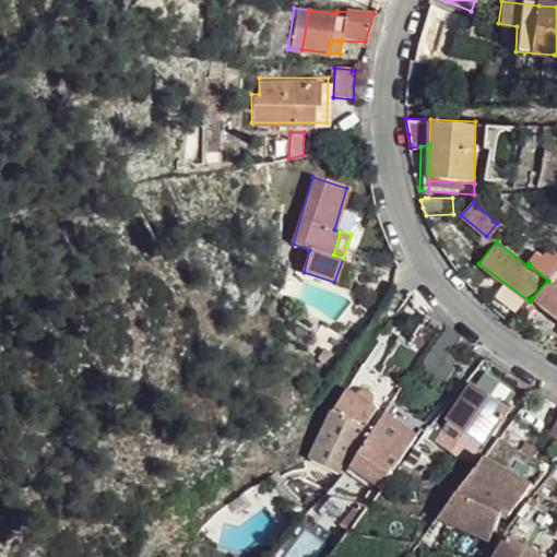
[(529,263),(548,281),(556,270),(556,252),(548,247),(542,256),(536,250),(529,263)]
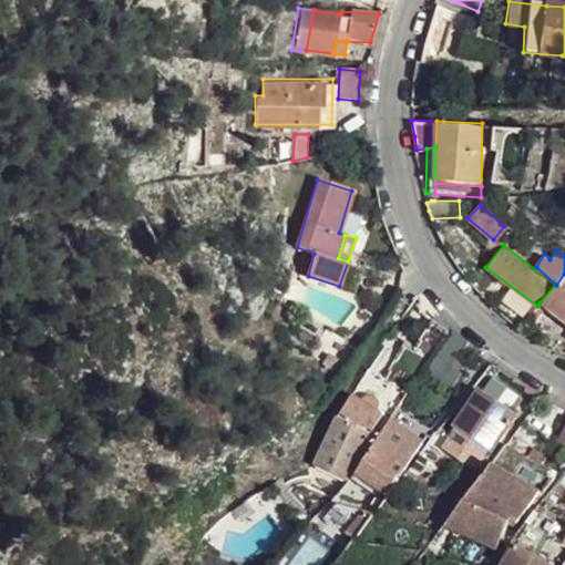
[(564,293),(555,285),(540,302),(564,321),(564,293)]
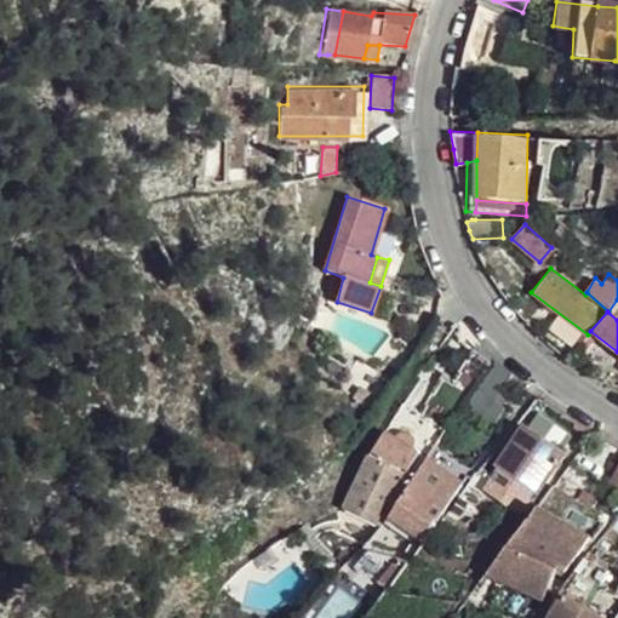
[(474,344),(471,347),(491,361),(493,358),(474,344)]
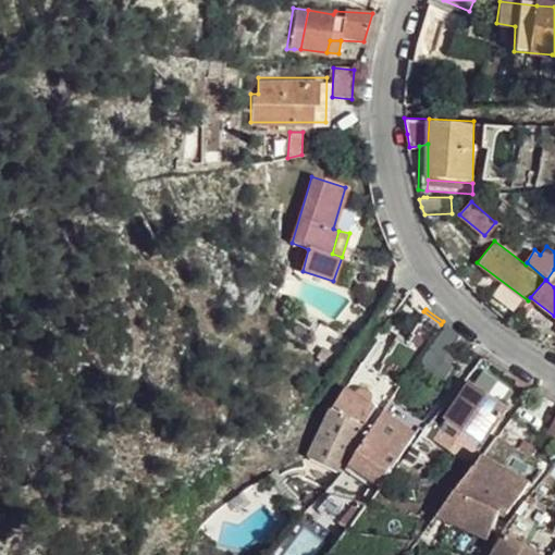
[(371,373),(395,389),(412,365),(441,324),(423,311),(402,342),(395,337),(371,373)]
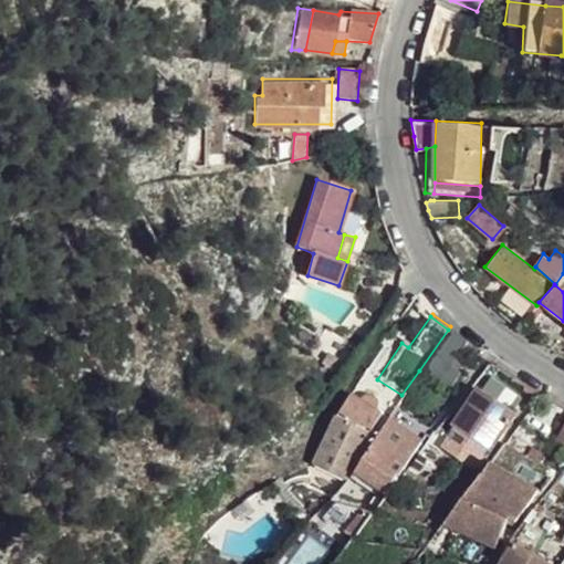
[(419,371),(445,387),(453,372),(446,365),(463,340),(448,330),(419,371)]
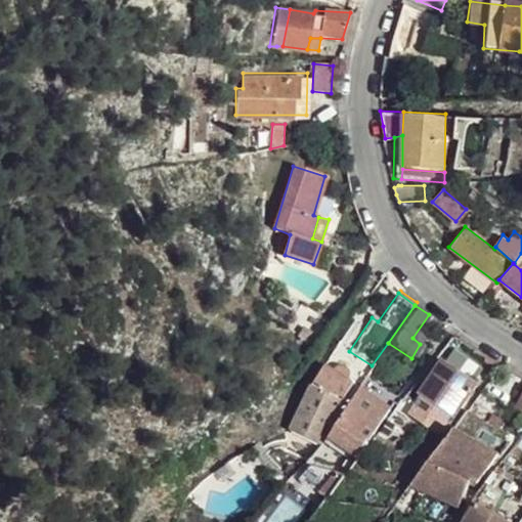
[(304,325),(297,335),(310,344),(316,334),(304,325)]
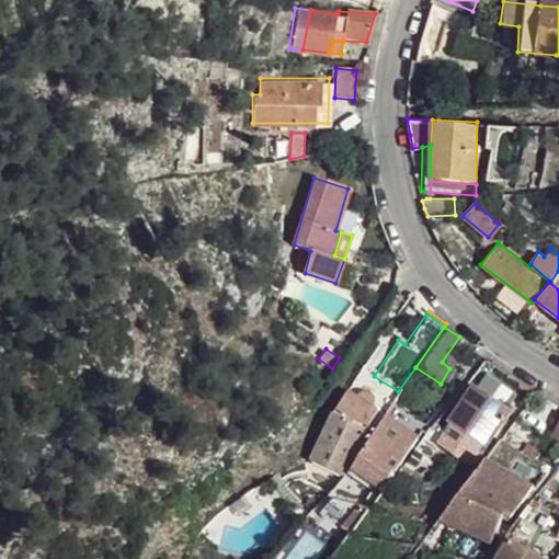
[(339,357),(332,368),(338,373),(348,358),(343,354),(342,353),(339,357)]
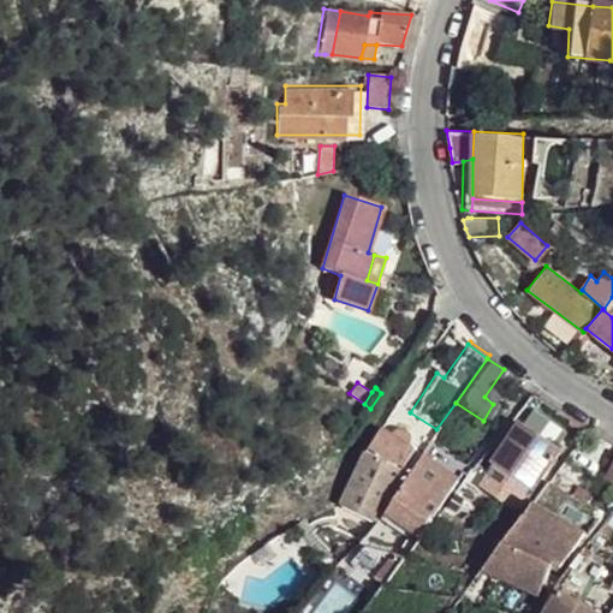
[(410,412),(397,403),(378,433),(367,452),(390,465),(405,446),(421,456),(428,442),(436,429),(410,412)]
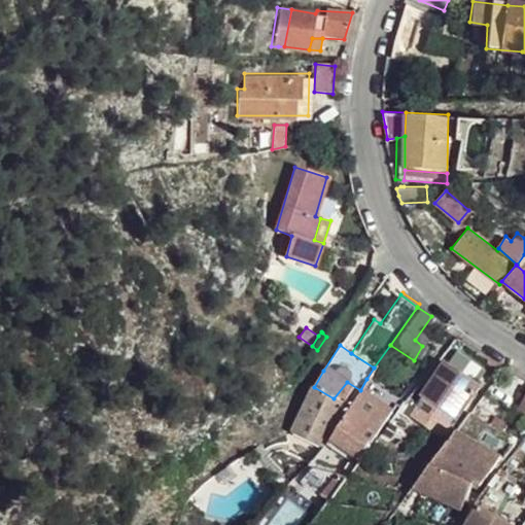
[(449,358),(445,363),(475,384),(479,379),(449,358)]
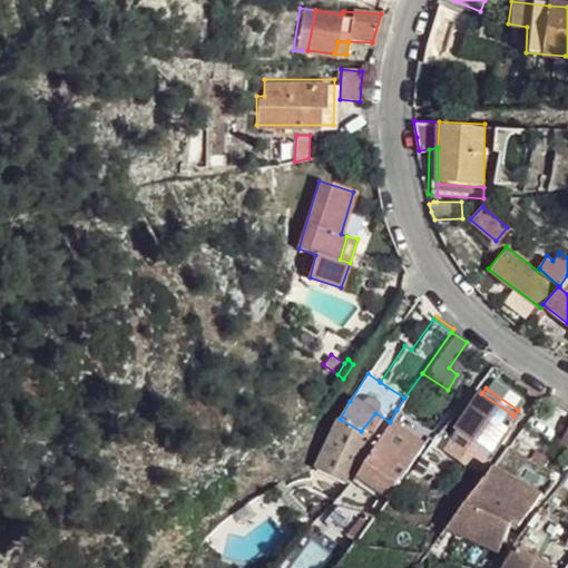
[(481,393),(479,392),(453,428),(490,453),(517,418),(513,415),(481,393)]
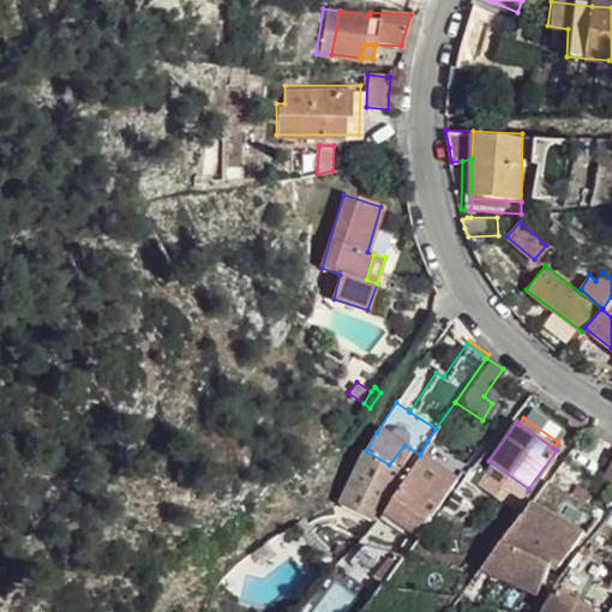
[(427,442),(420,455),(439,469),(449,456),(427,442)]
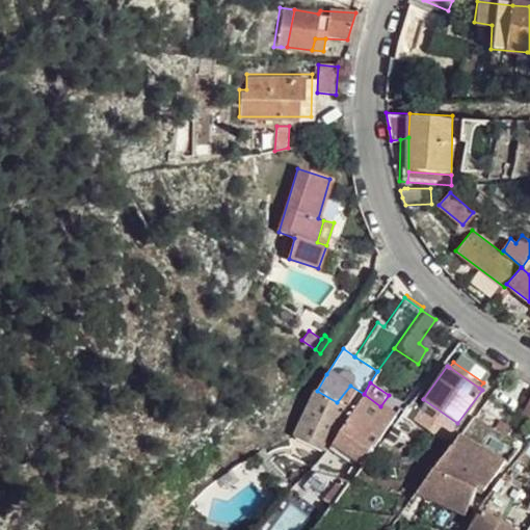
[(291,433),(319,450),(323,441),(326,442),(330,434),(334,434),(355,406),(364,394),(350,386),(337,402),(317,391),(302,414),(291,433)]
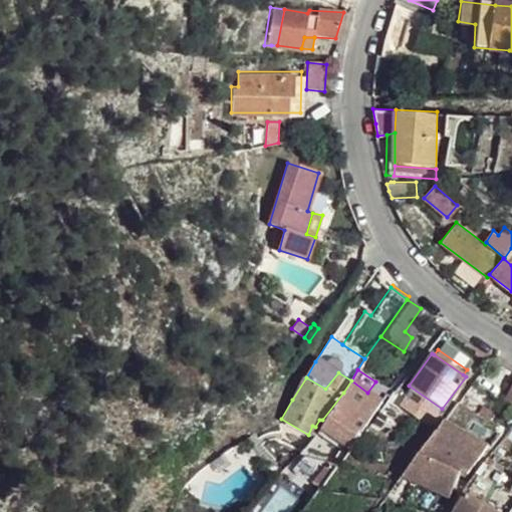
[(511,376),(498,395),(511,406),(511,376)]
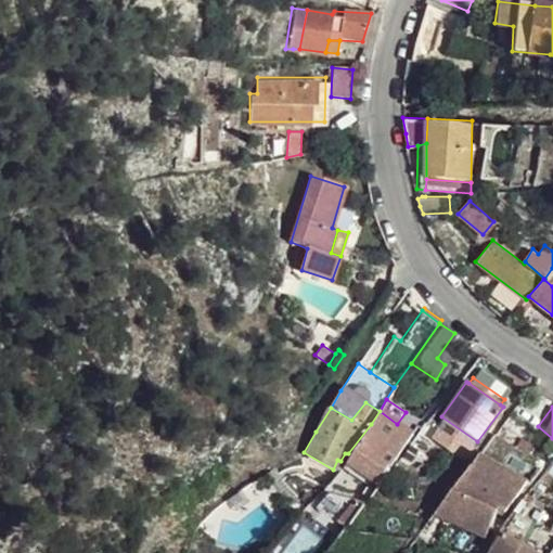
[(380,411),(371,424),(346,463),(375,483),(387,464),(388,465),(411,433),(397,424),(380,411)]
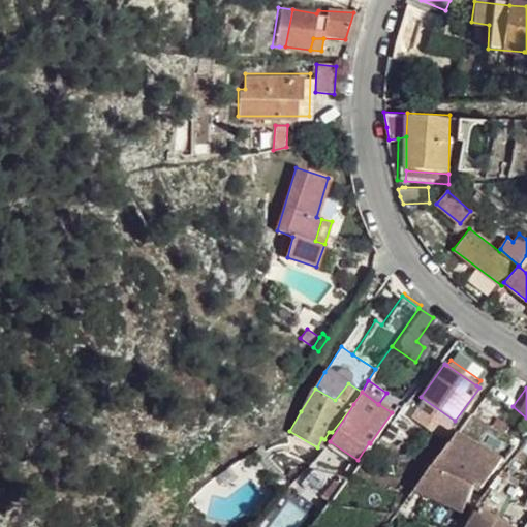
[(501,459),(454,432),(443,444),(421,475),(409,490),(460,512),(471,485),(478,488),(501,459)]
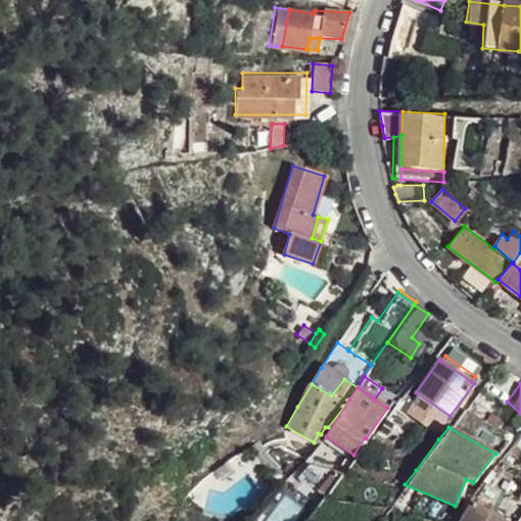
[(520,448),(520,435),(519,433),(487,473),(496,476),(501,470),(504,471),(513,457),(515,458),(520,448)]
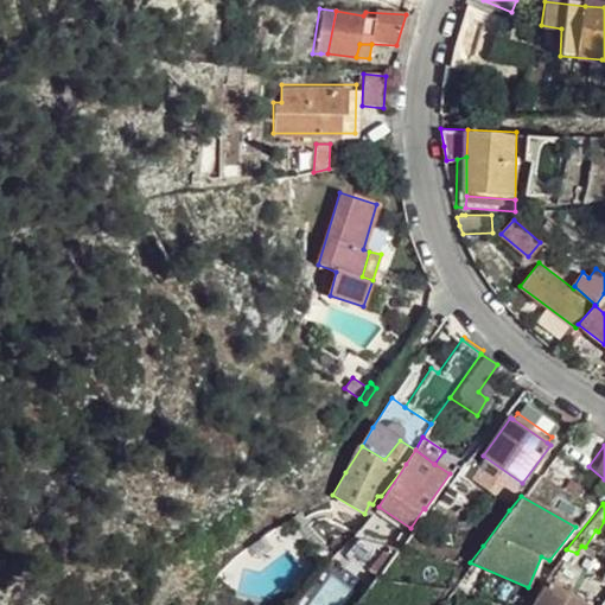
[(577,553),(566,549),(542,580),(546,583),(532,604),(585,604),(567,594),(591,560),(577,553)]
